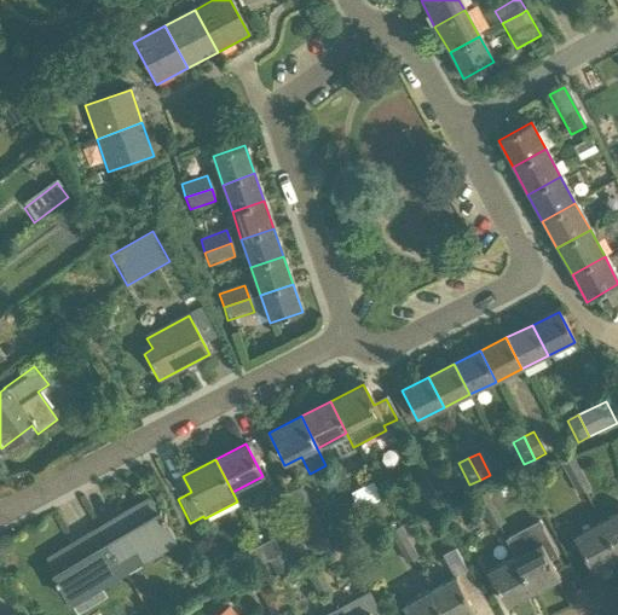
[(570,481),(581,475),(572,459),(561,465),(570,481)]
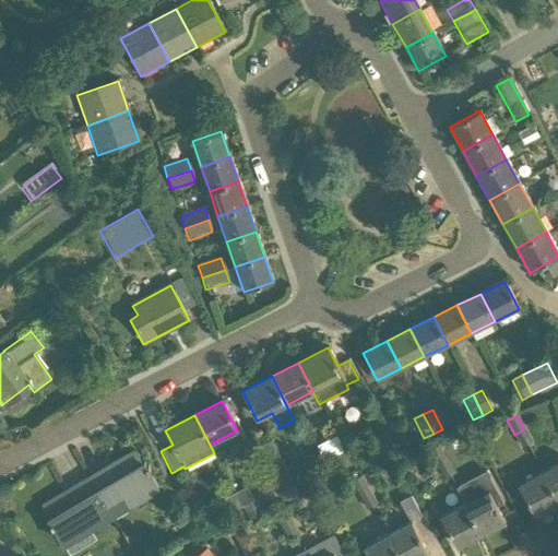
[(532,444),(526,435),(524,429),(514,435),(522,449),(532,444)]
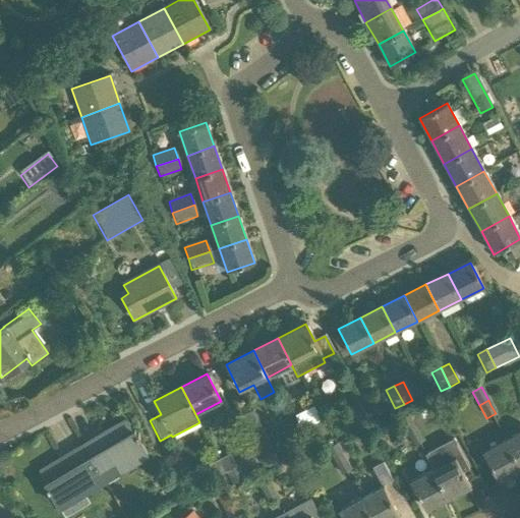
[(339,428),(341,434),(367,421),(359,404),(333,416),(339,428)]
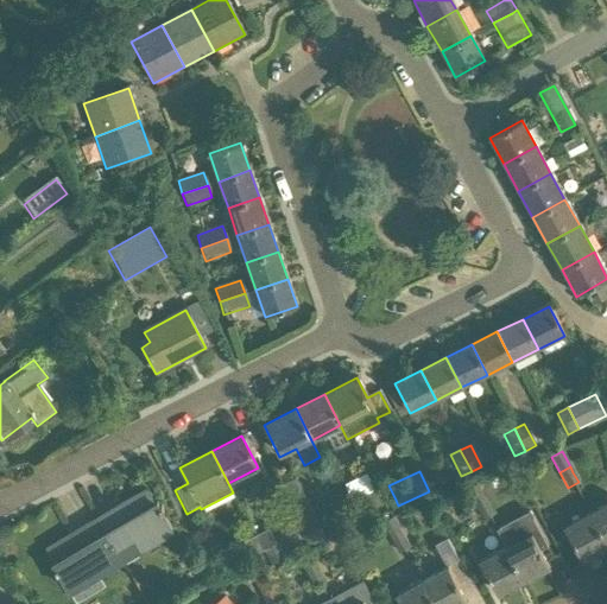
[(323,529),(297,479),(284,487),(309,536),(323,529)]
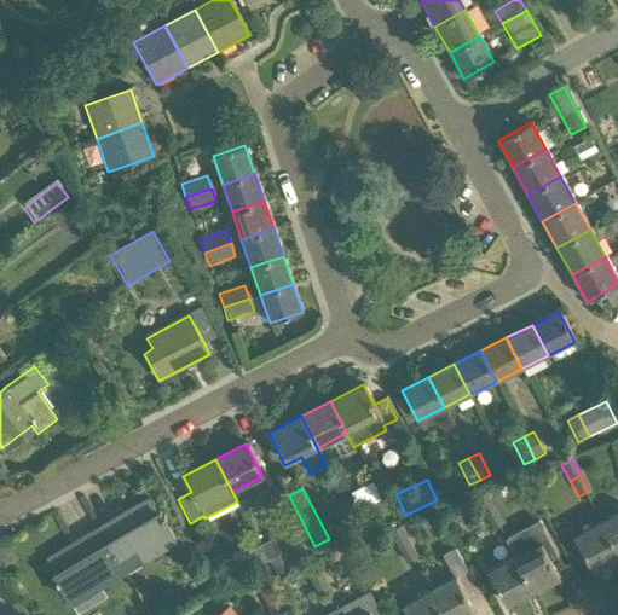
[(381,499),(390,516),(403,509),(396,494),(394,492),(381,499)]
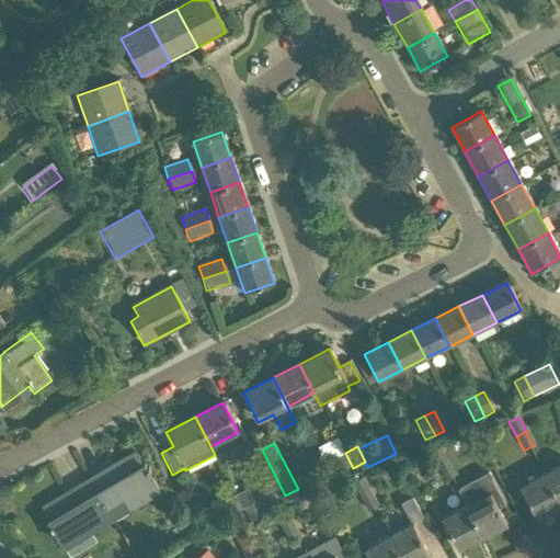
[(437,467),(447,463),(440,448),(430,453),(437,467)]
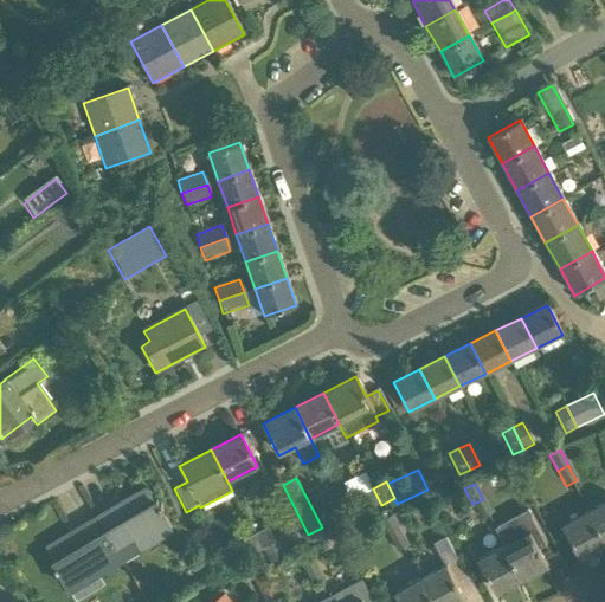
[(95,518),(120,560),(172,528),(155,502),(154,503),(145,487),(95,518)]
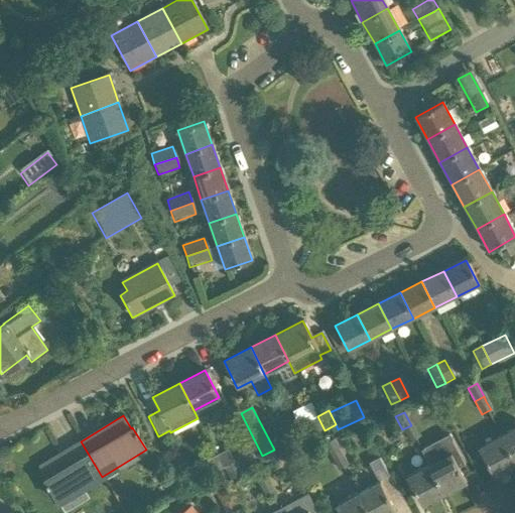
[(325,430),(317,416),(306,422),(314,435),(325,430)]
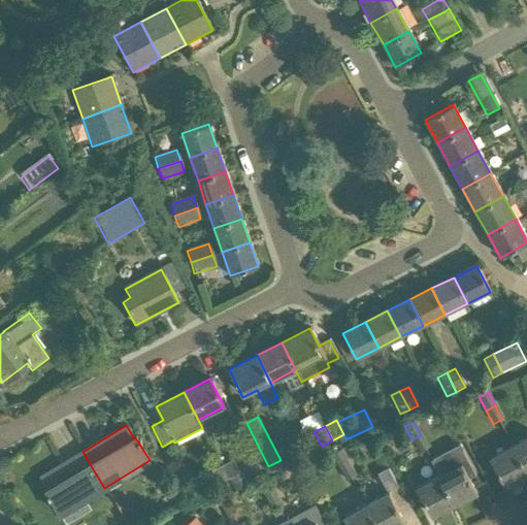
[(421,435),(412,439),(420,453),(428,449),(421,435)]
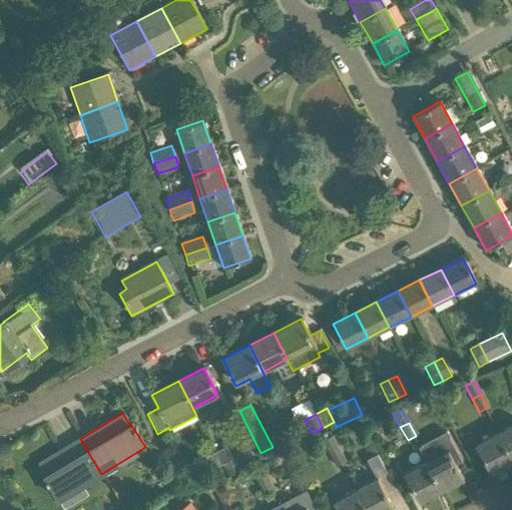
[(511,426),(497,435),(511,461),(511,426)]
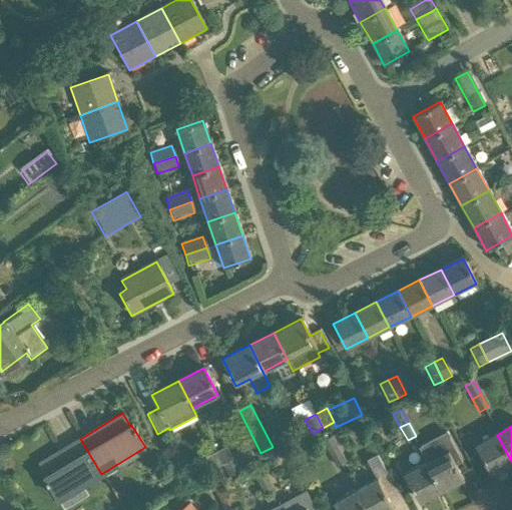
[(463,479),(455,466),(462,462),(446,433),(417,448),(426,463),(441,491),(463,479)]
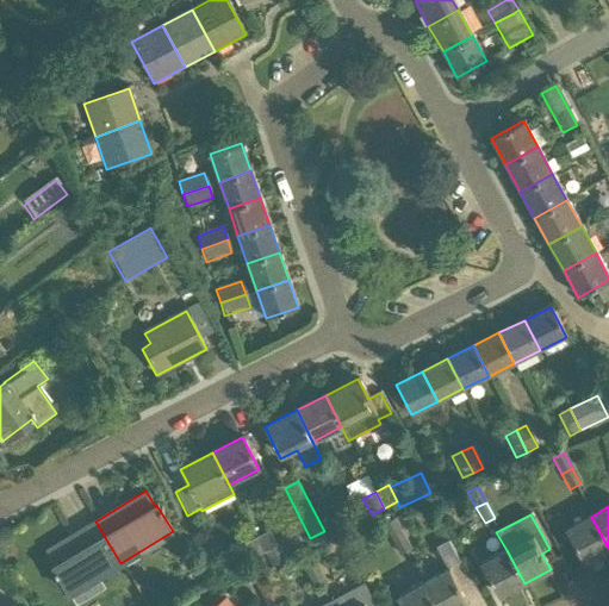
[(608,549),(608,548),(591,517),(565,530),(573,545),(583,563),(608,549)]
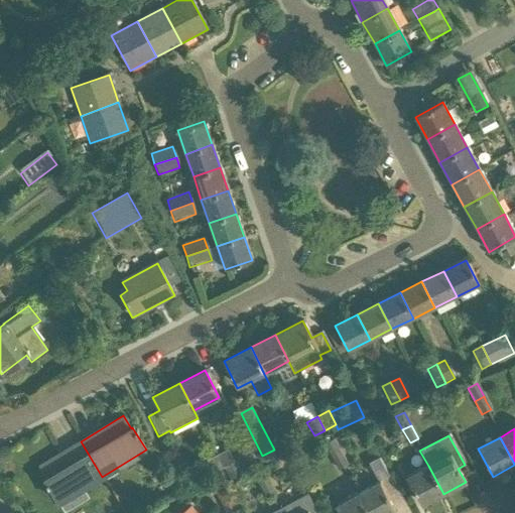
[(330,459),(341,453),(333,440),(323,445),(330,459)]
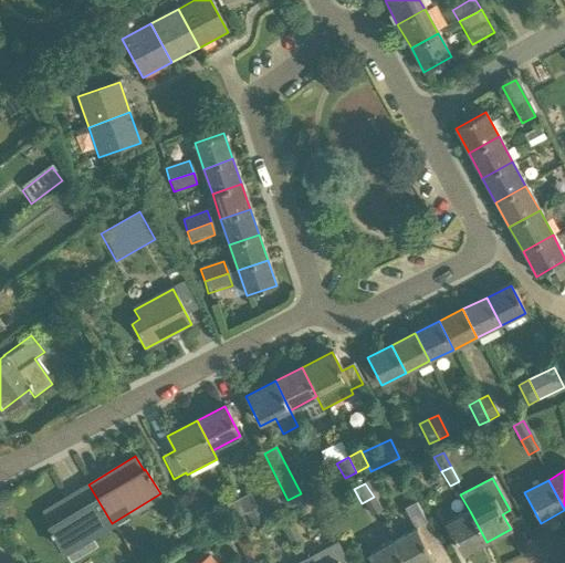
[(112,523),(89,485),(42,512),(51,527),(49,528),(63,553),(112,523)]
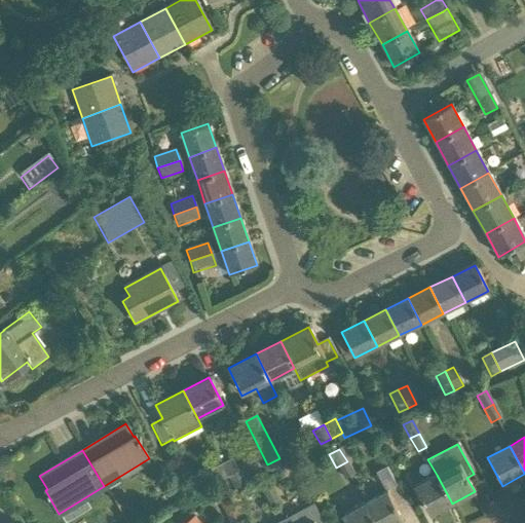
[(222,464),(229,478),(238,474),(231,459),(222,464)]
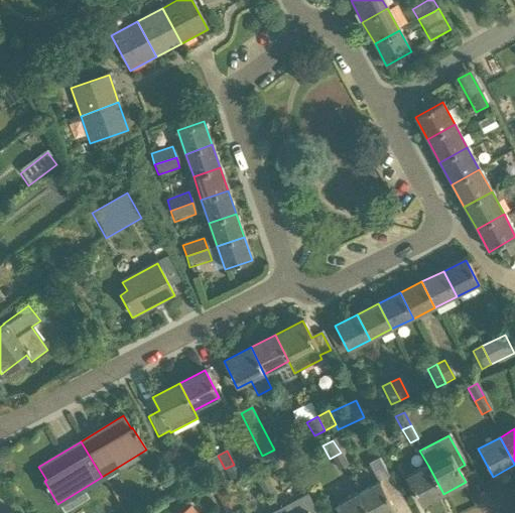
[(341,453),(330,459),(338,472),(348,466),(341,453)]
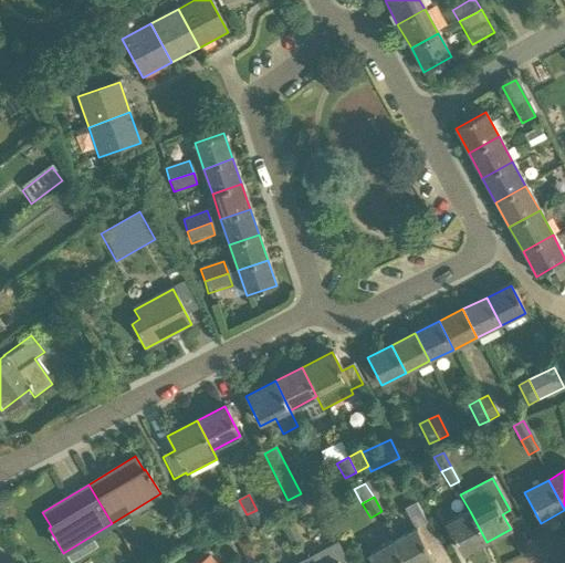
[(247,514),(239,500),(225,507),(232,521),(247,514)]
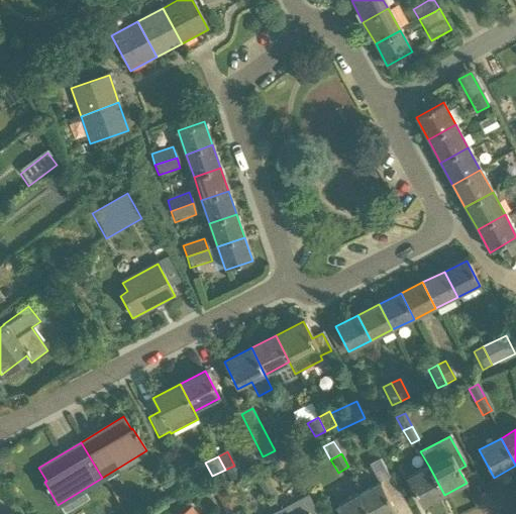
[(422,507),(444,495),(429,467),(407,479),(414,491),(422,507)]
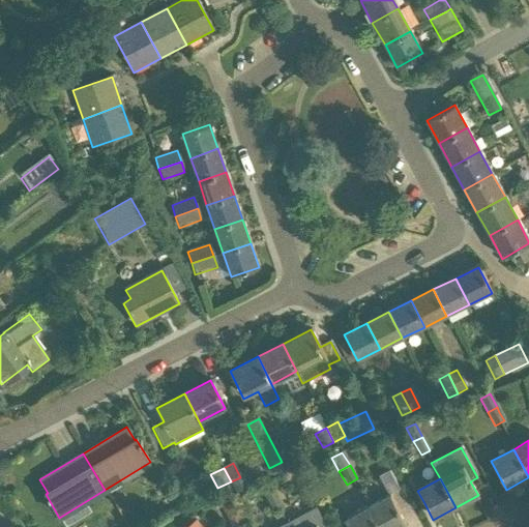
[(267,500),(276,496),(269,482),(260,487),(267,500)]
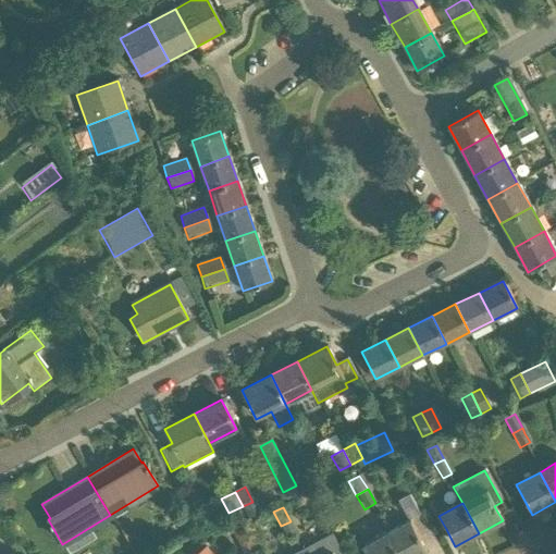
[(258,553),(237,512),(219,520),(227,539),(236,536),(245,553),(258,553)]
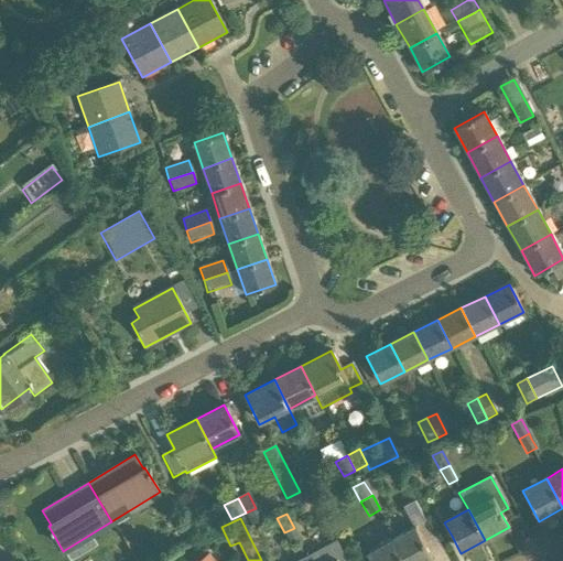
[(390,540),(401,560),(426,560),(431,558),(422,541),(414,527),(390,540)]
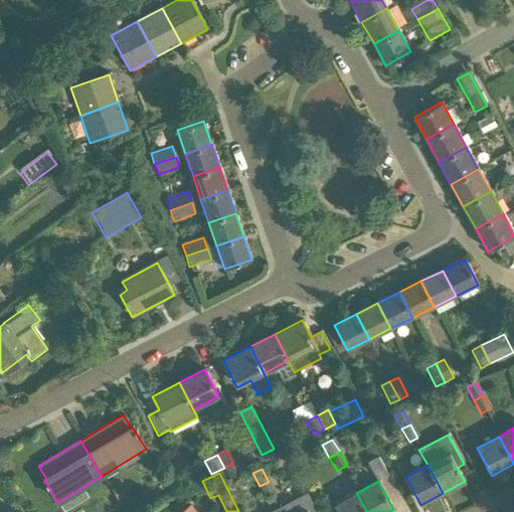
[(269,482),(260,486),(267,499),(276,495),(269,482)]
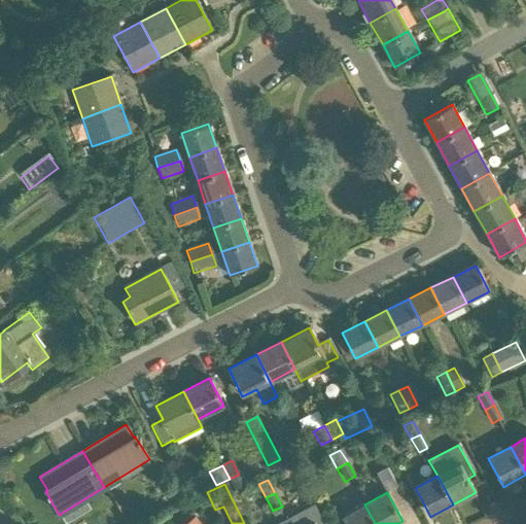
[(324,523),(314,504),(284,521),(285,523),(324,523)]
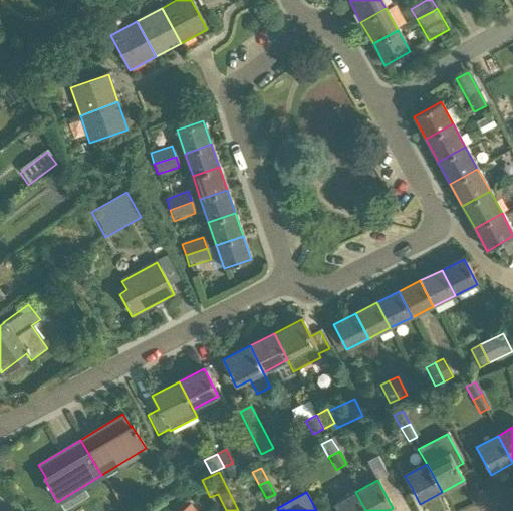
[(365,510),(355,492),(334,504),(337,510),(365,510)]
